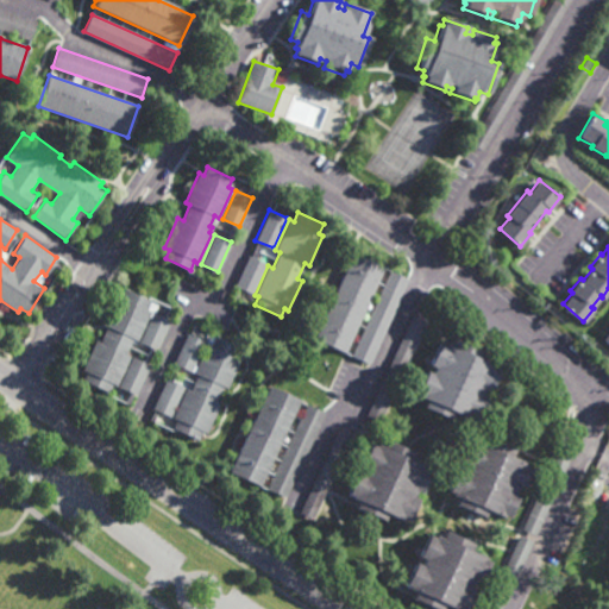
[(344,352),(313,338),(352,251),(383,265),(344,352)]
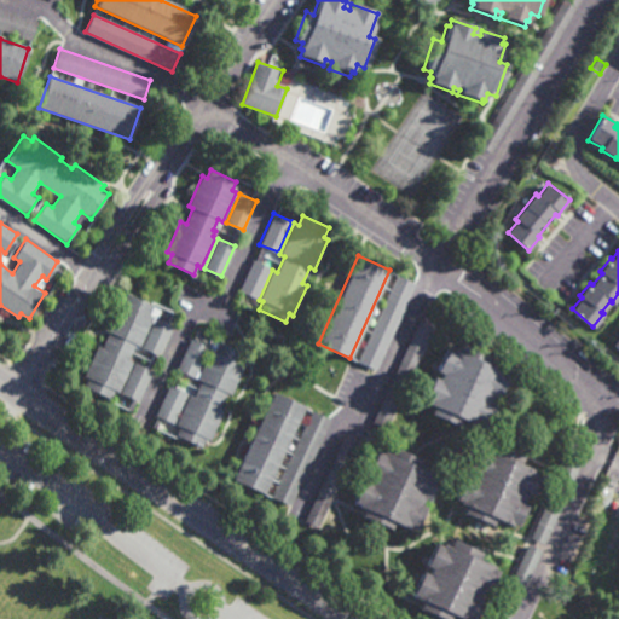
[(270,267),(256,299),(238,290),(253,260),(270,267)]
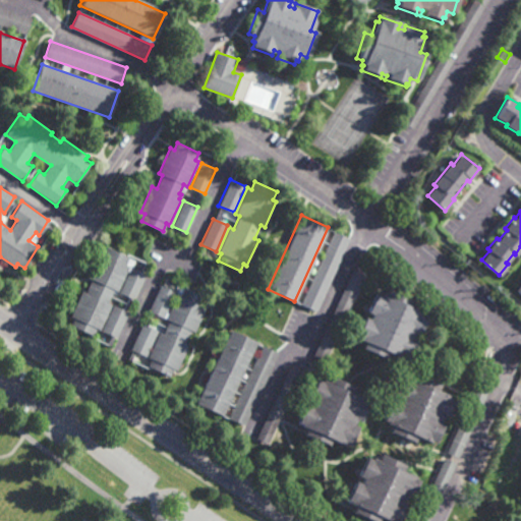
[(349,238),(316,310),(300,303),(334,231),(349,238)]
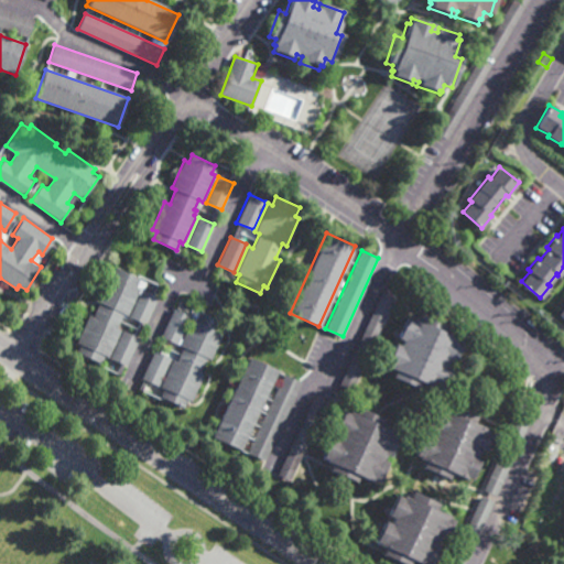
[(136,286),(139,289),(127,314),(123,313),(119,323),(120,324),(118,328),(120,329),(108,357),(104,355),(99,364),(76,353),(80,345),(75,342),(88,315),(93,317),(99,302),(95,301),(108,273),(111,275),(116,268),(139,278),(136,286)]
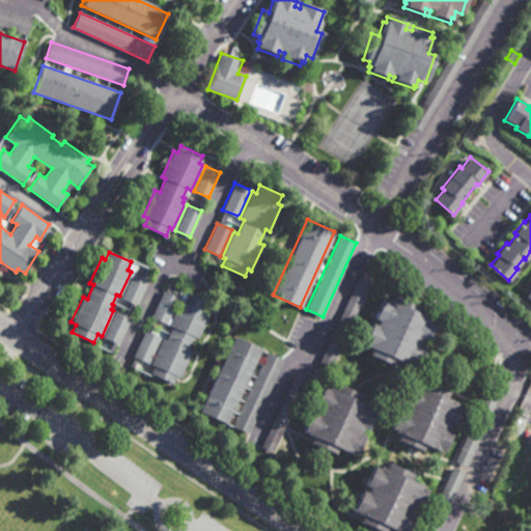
[(137,305),(121,298),(133,272),(148,279),(137,305)]
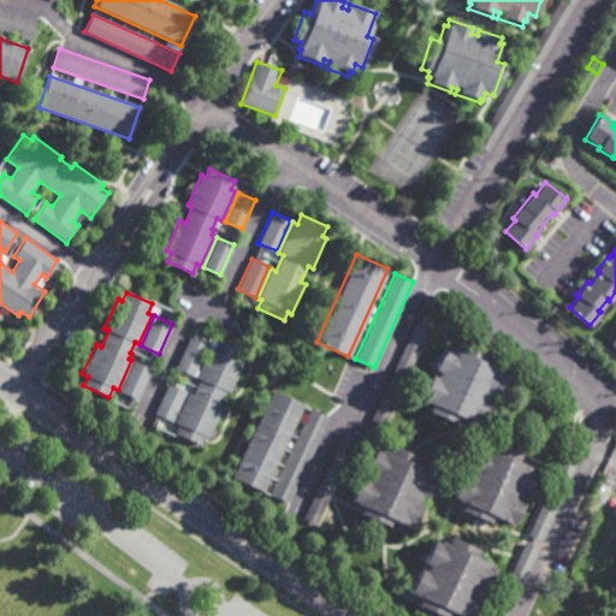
[(383,426),(369,420),(416,320),(430,326),(383,426)]
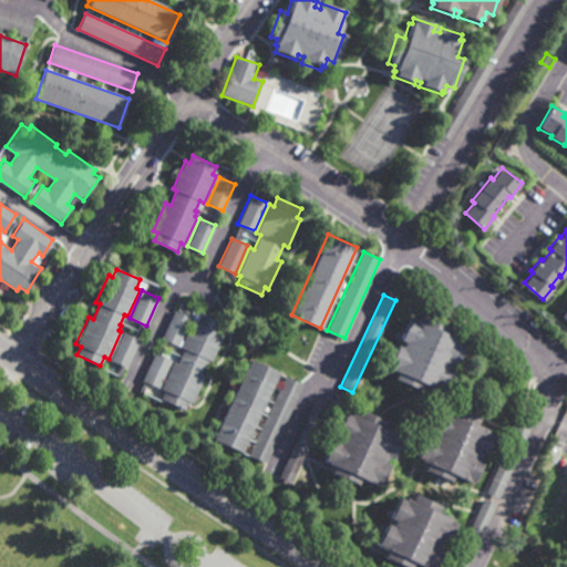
[(178,344),(162,338),(174,310),(191,317),(178,344)]
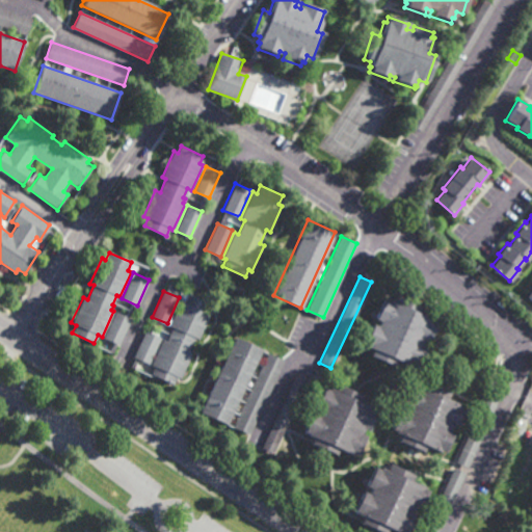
[(208,311),(211,313),(198,339),(194,337),(188,350),(192,352),(181,377),(178,375),(174,383),(151,373),(154,366),(151,364),(163,338),(167,340),(174,326),(169,324),(182,299),(185,300),(189,293),(211,303),(208,311)]
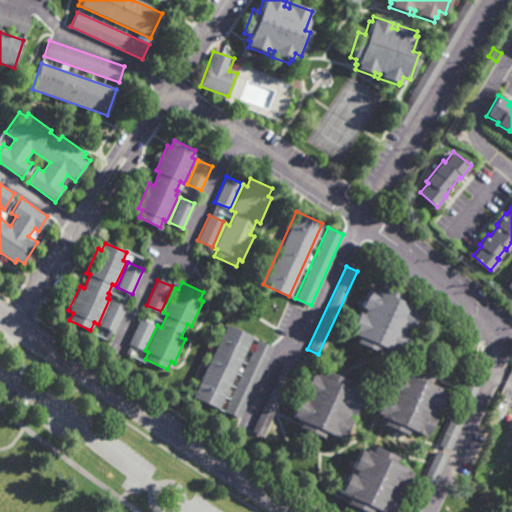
[(404,294),(401,300),(414,306),(413,308),(418,309),(409,328),(405,326),(402,333),(406,335),(399,352),(394,350),(393,351),(380,345),(378,352),(354,341),(357,335),(353,333),(353,331),(349,329),(357,311),(362,313),(364,308),(359,305),(367,286),(373,288),(378,290),(380,284),(404,294)]
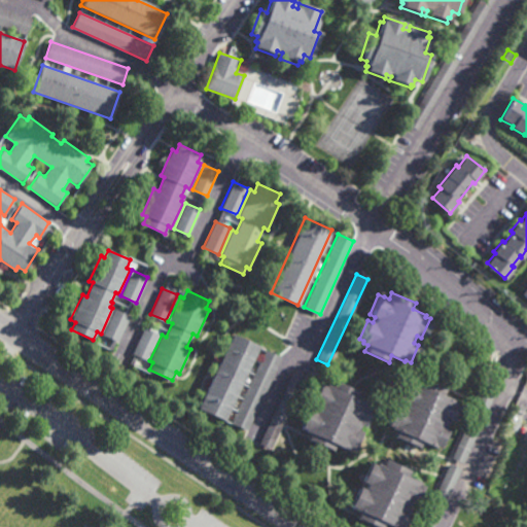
[(118,341),(103,335),(114,309),(130,315),(118,341)]
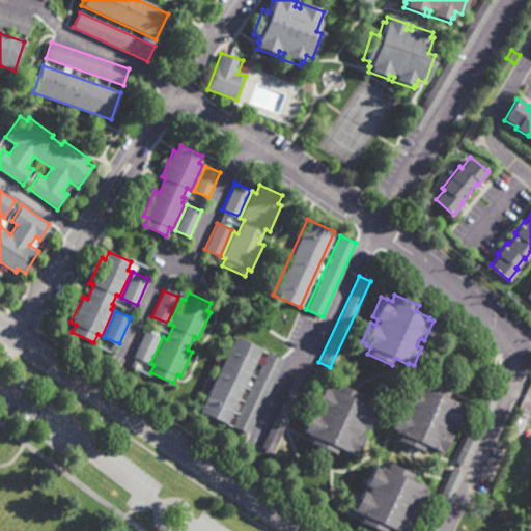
[(148,363),(133,356),(145,330),(160,337),(148,363)]
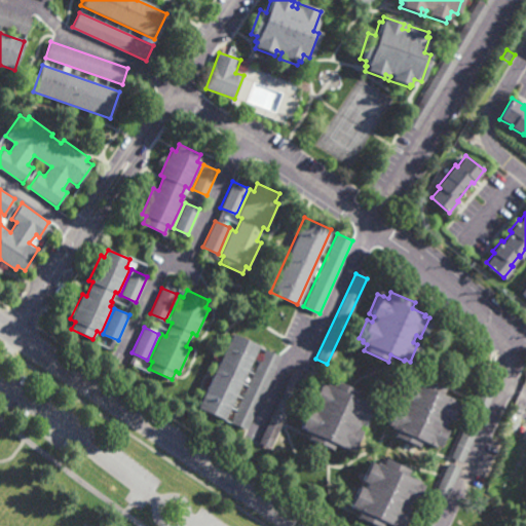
[(224,419),(197,407),(231,333),(258,345),(224,419)]
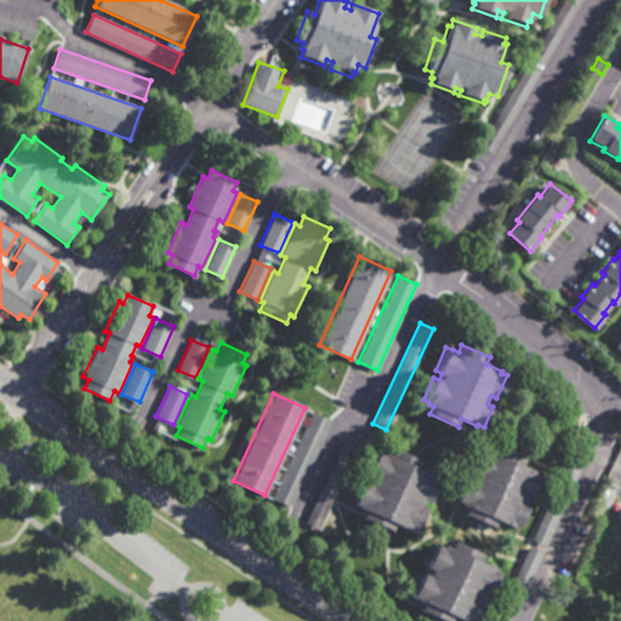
[(330,421),(291,507),(273,499),(312,412),(330,421)]
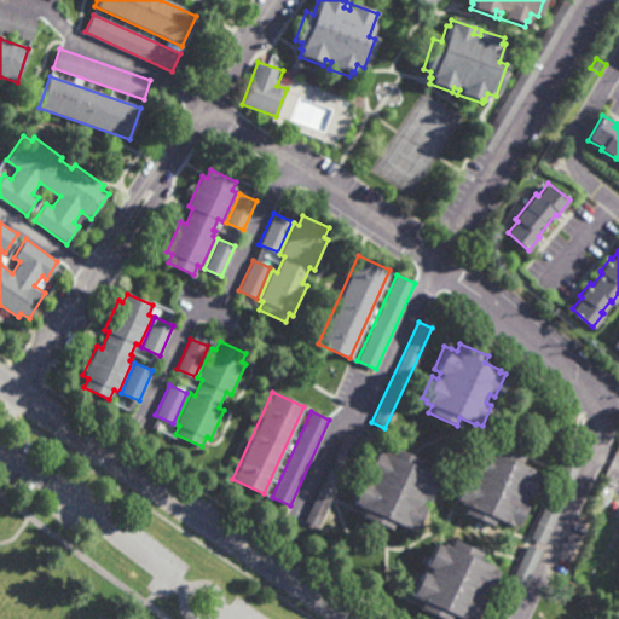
[(318,528),(304,521),(343,434),(359,441),(318,528)]
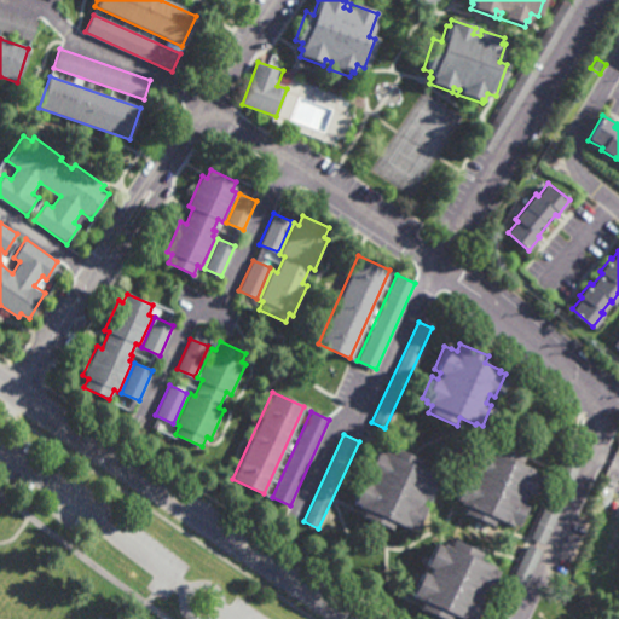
[(521,456),(518,462),(533,469),(532,472),(538,474),(528,498),(522,496),(520,502),(526,504),(515,526),(509,524),(509,526),(492,519),(490,525),(461,513),(464,505),(457,503),(458,501),(453,498),(463,476),(469,479),(473,472),(467,469),(476,447),(482,450),(484,447),(490,451),(493,443),(521,456)]
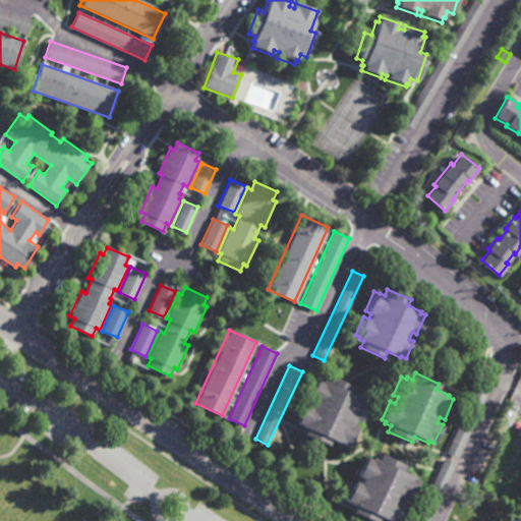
[(352,386),(349,392),(362,398),(361,400),(366,402),(357,421),(352,419),(350,424),(355,426),(347,446),(341,443),(340,446),(328,440),(325,446),(300,435),(303,428),(299,425),(299,423),(294,421),(302,403),(308,405),(310,399),(306,397),(314,379),(320,381),(320,380),(325,382),(328,375),(352,386)]
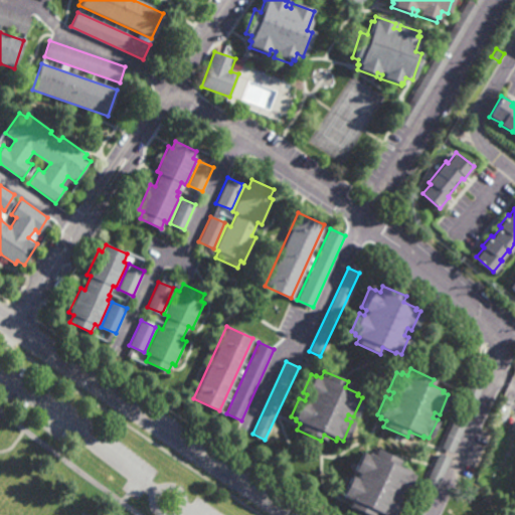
[(484,381),(452,453),(441,448),(473,376),(484,381)]
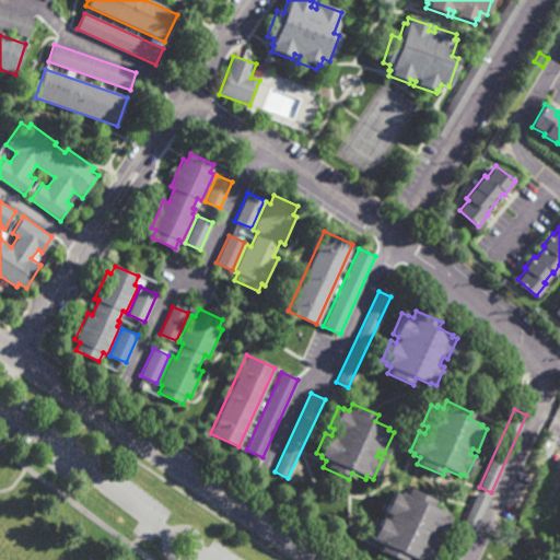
[(432,499),(429,506),(443,513),(442,514),(447,516),(439,538),(433,535),(431,540),(435,543),(428,559),(415,559),(406,556),(404,559),(398,559),(376,551),(380,544),(375,541),(376,540),(370,538),(378,517),(385,521),(388,514),(383,512),(392,491),(398,493),(398,492),(404,496),(407,488),(432,499)]
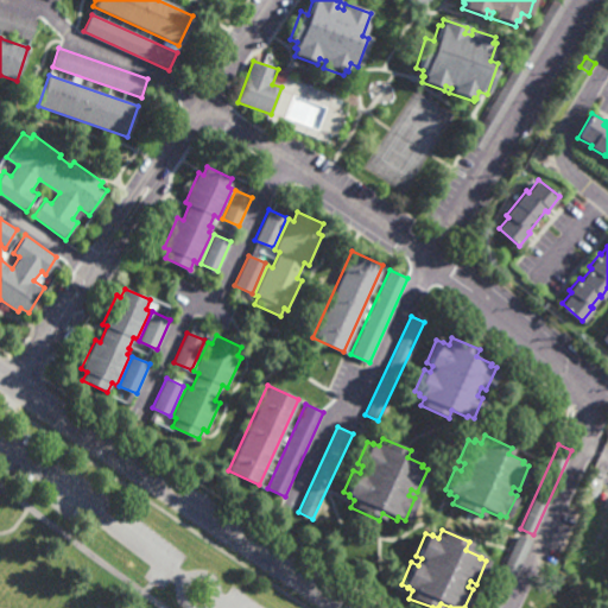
[(530,540),(499,607),(483,607),(518,534),(530,540)]
